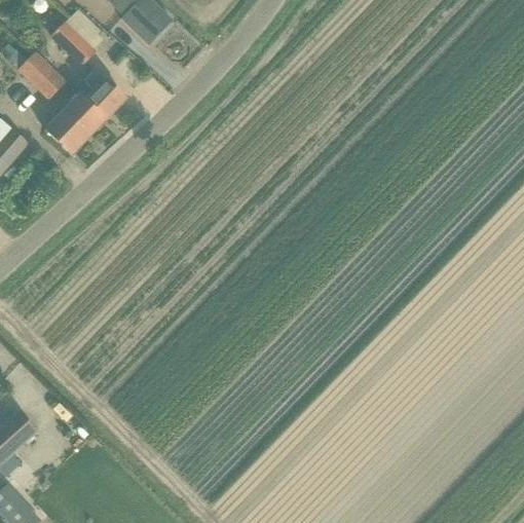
[(111,0),(126,14),(123,19),(128,24),(144,38),(142,39),(144,40),(145,39),(150,44),(174,20),(159,6),(152,0),(111,0)]
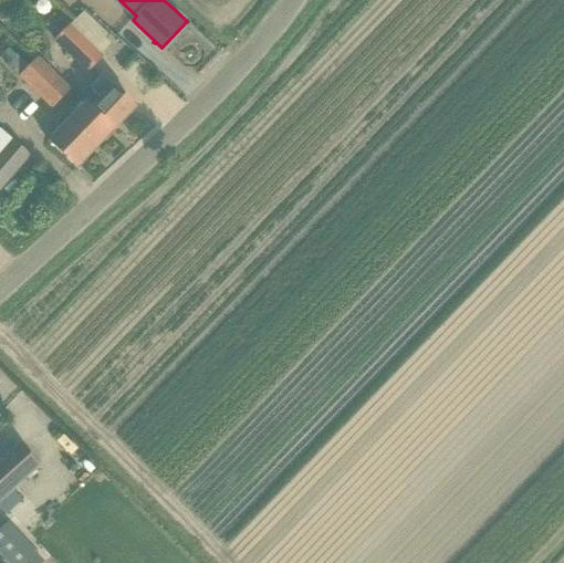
[(70,23),(54,38),(90,71),(104,56),(70,23)]
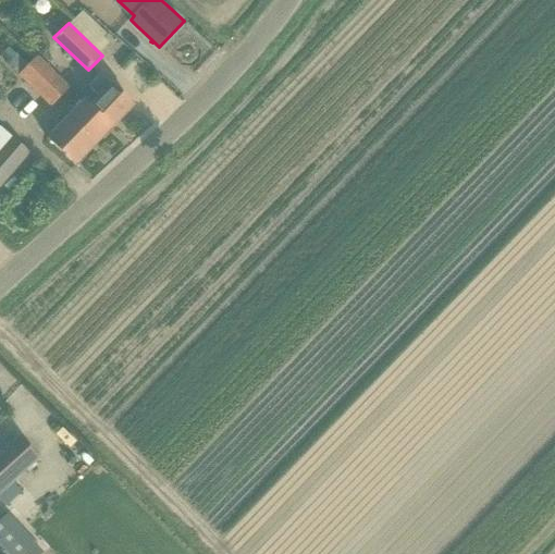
[(28,61),(17,51),(7,62),(51,106),(72,86),(38,52),(28,61)]
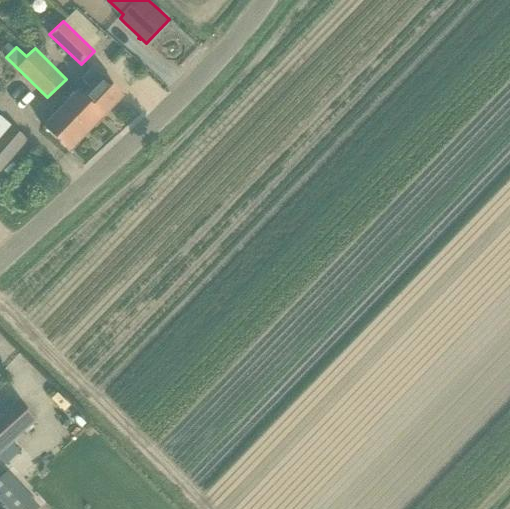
[(83,96),(104,116),(123,96),(109,82),(102,75),(101,76),(94,69),(85,78),(92,86),(83,96)]
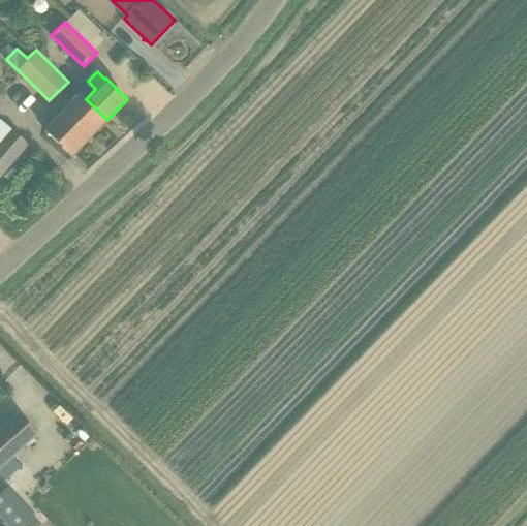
[(45,129),(58,141),(71,154),(73,155),(107,120),(86,99),(85,99),(80,94),(45,129)]
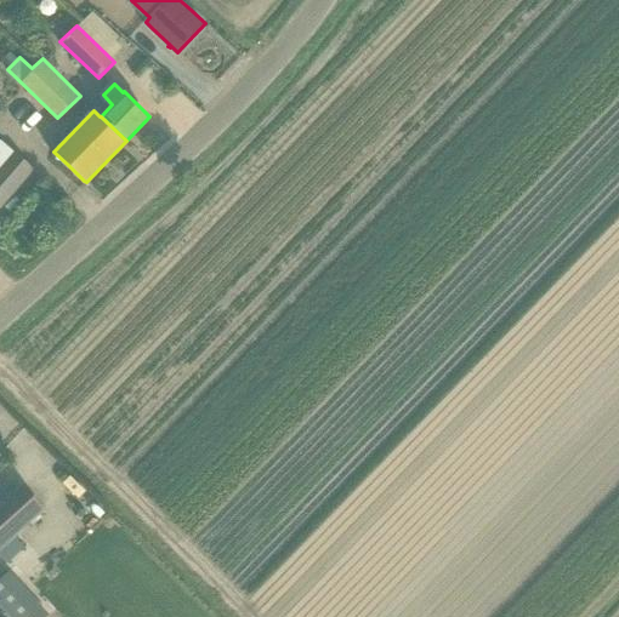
[(15,150),(0,166),(0,207),(34,167),(15,150)]
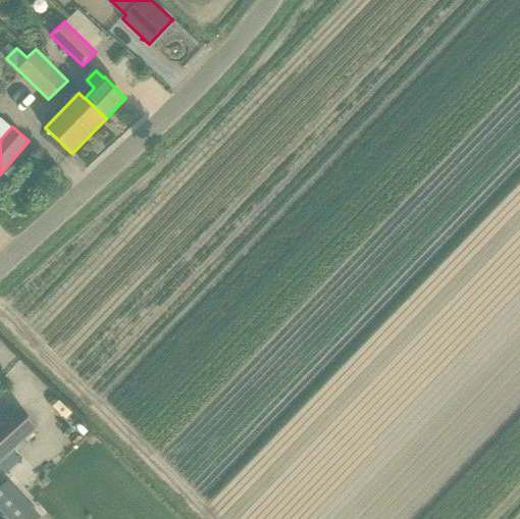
[(0,462),(37,428),(33,424),(18,409),(0,425),(0,462)]
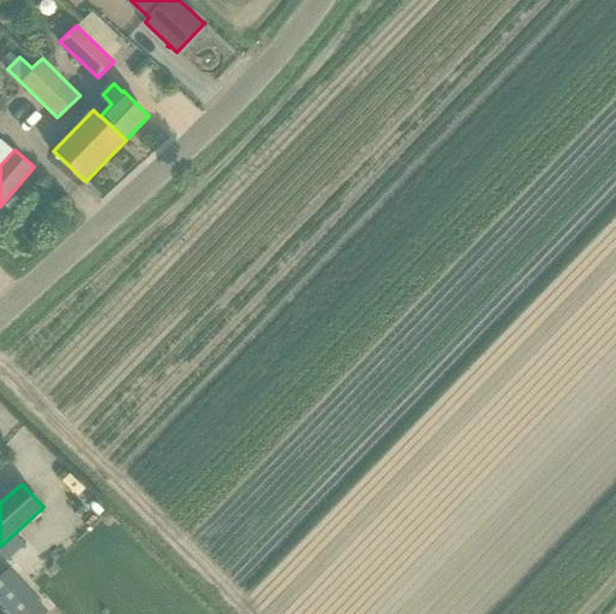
[(0,574),(0,598),(13,613),(40,613),(3,573),(0,576),(0,574)]
